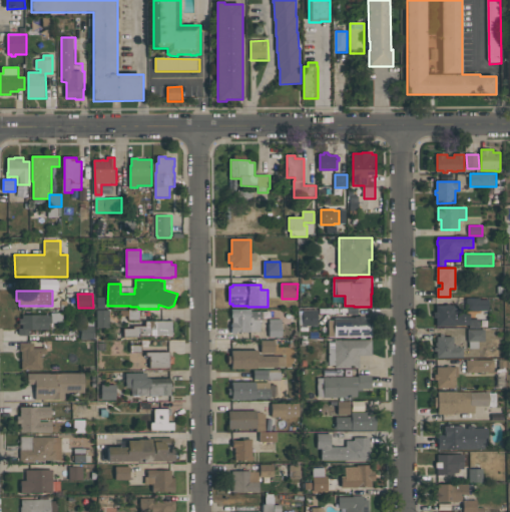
[(468,311),(468,299),(481,299),(481,300),(490,300),(490,311),(468,311)]
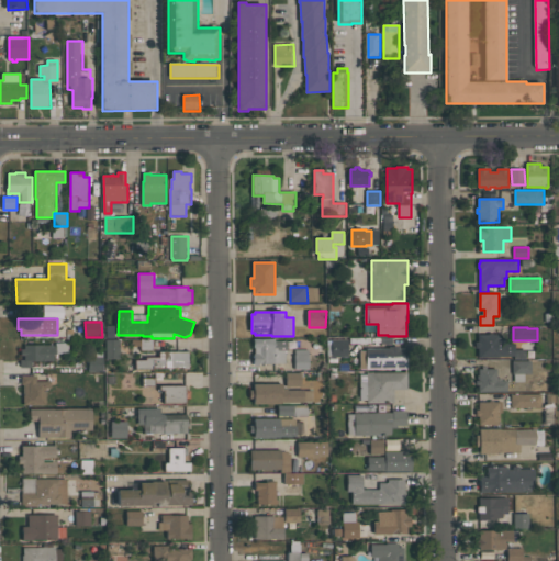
[(479,335),(500,335),(500,339),(506,339),(506,344),(516,344),(516,345),(517,345),(517,350),(527,350),(527,359),(515,359),(515,357),(501,357),(501,358),(480,358),(480,348),(477,348),(477,343),(479,343),(479,335)]
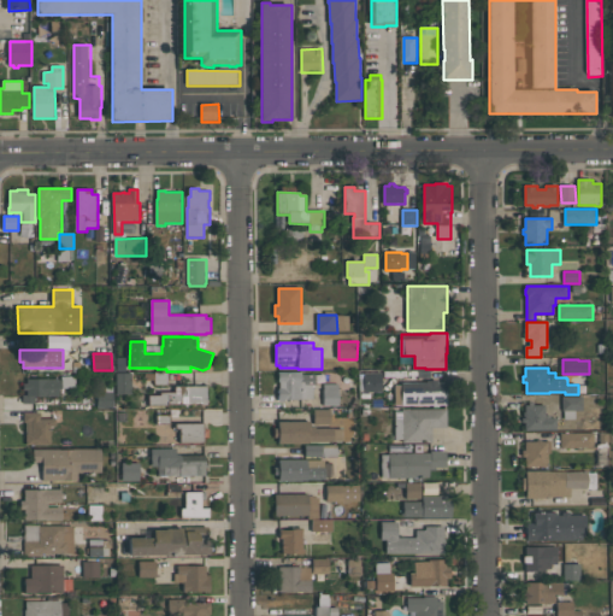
[(317,374),(317,385),(314,385),(314,400),(280,400),(280,388),(281,388),(281,382),(280,382),(280,373),(302,373),(302,374),(317,374)]
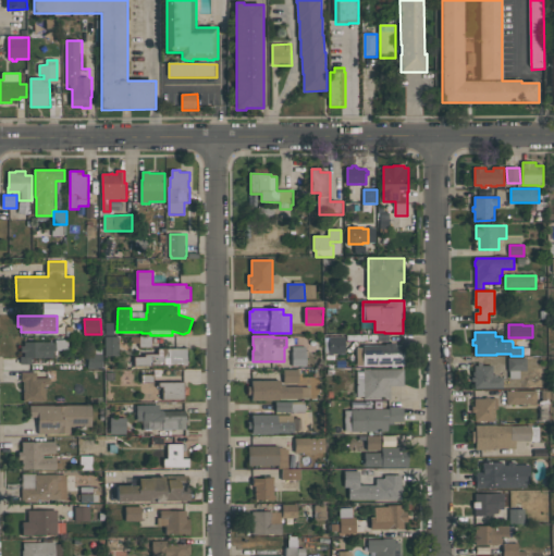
[(346,354),(330,354),(330,353),(325,353),(325,337),(330,337),(330,336),(346,336),(346,354)]
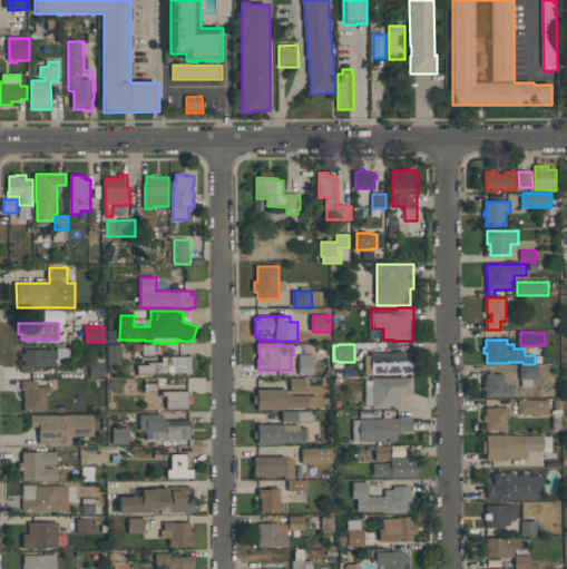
[(123,345),(124,364),(109,364),(108,345),(123,345)]
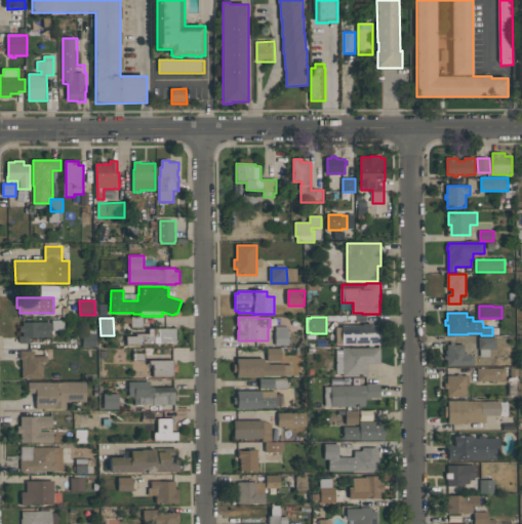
[(21,344),(21,336),(25,336),(25,332),(21,332),(21,326),(24,326),(24,322),(51,322),(51,323),(53,323),(53,321),(66,321),(66,330),(51,330),(51,337),(31,337),(31,344),(21,344)]
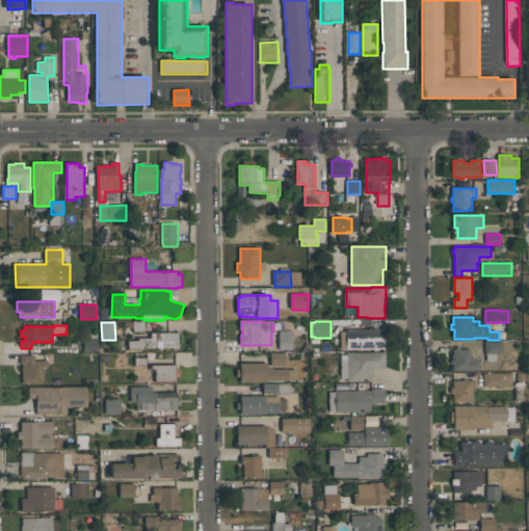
[(387,329),(387,350),(380,350),(380,351),(375,351),(375,350),(342,350),(342,332),(347,332),(347,330),(369,330),(369,328),(379,328),(379,329),(387,329)]
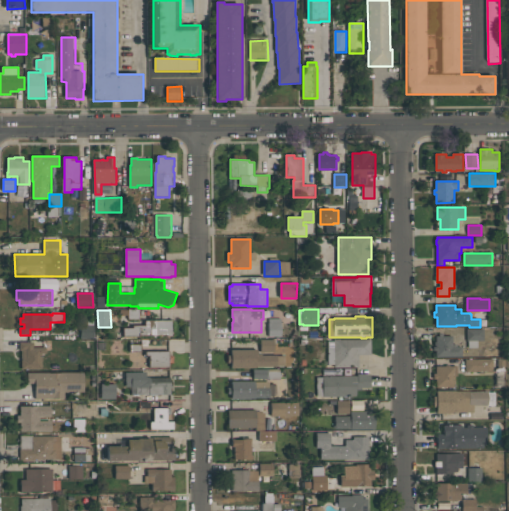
[(270,337),(269,319),(282,319),(283,337),(270,337)]
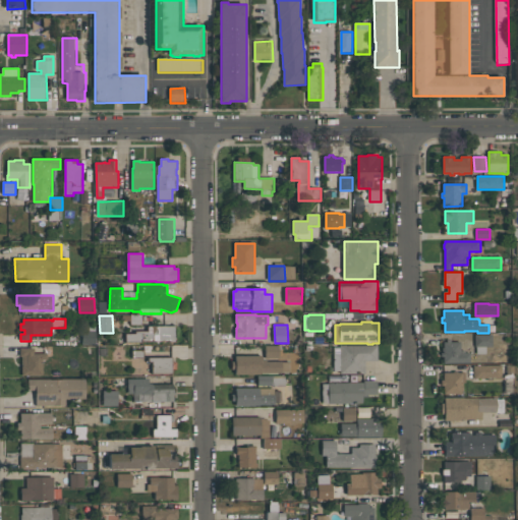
[(177,344),(171,344),(171,342),(144,342),(144,344),(126,344),(126,335),(136,335),(136,332),(149,332),(149,327),(177,327),(177,344)]
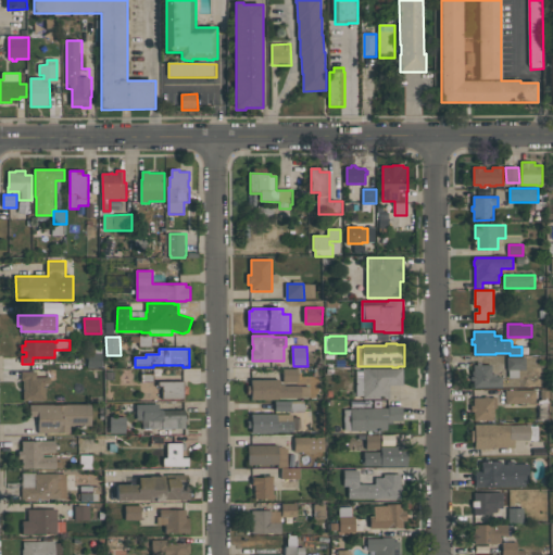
[(89,353),(103,353),(104,369),(89,369),(89,353)]
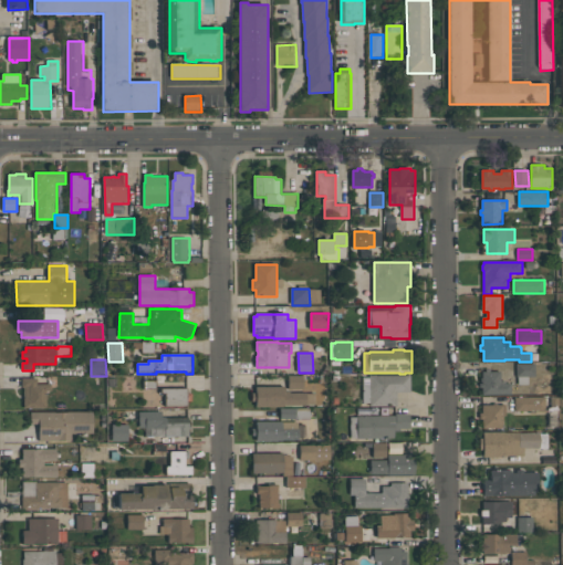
[(518,377),(518,364),(537,364),(549,364),(549,375),(537,375),(537,377),(529,377),(529,384),(519,384),(519,377),(518,377)]
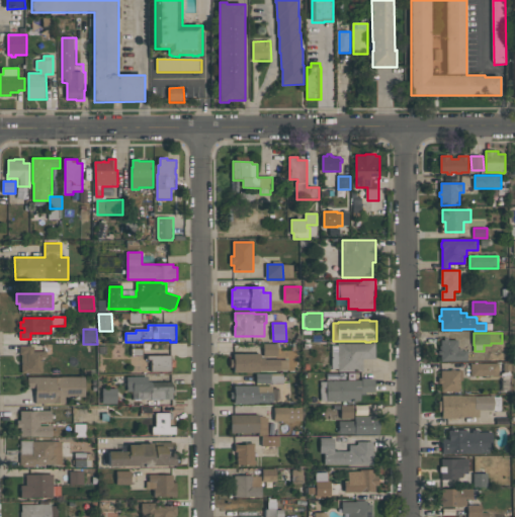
[(459,340),(459,349),(463,349),(463,351),(468,351),(468,361),(442,362),(442,355),(439,355),(439,351),(441,351),(441,346),(442,345),(442,341),(459,340)]
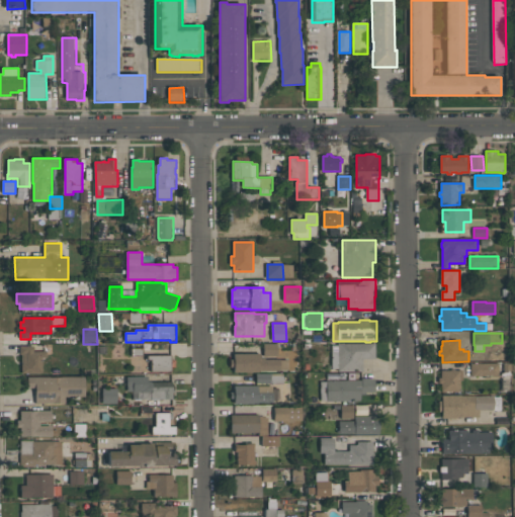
[(265,357),(264,344),(278,344),(278,356),(268,356),(268,357),(265,357)]
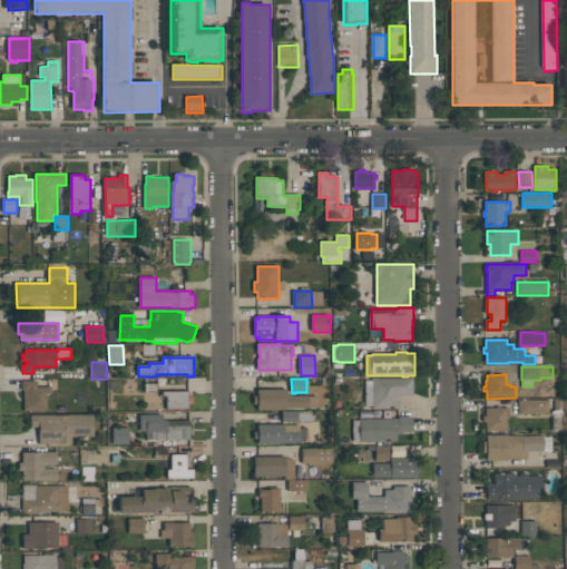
[(367,380),(373,380),(373,379),(414,379),(414,396),(401,396),(401,410),(373,410),(373,406),(367,406),(367,380)]
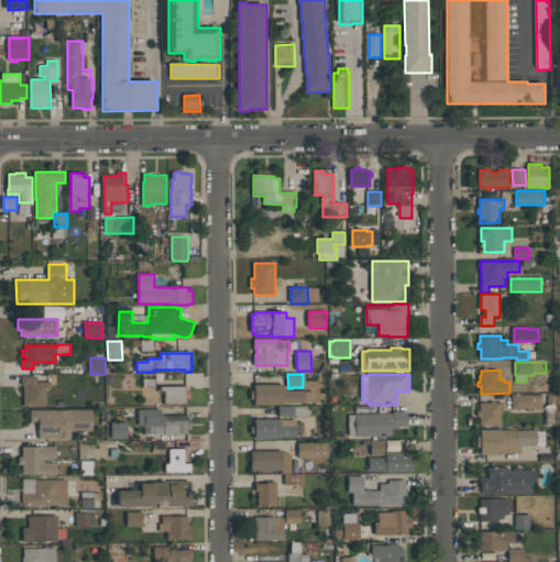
[(39,377),(39,383),(52,383),(52,389),(47,389),(47,406),(24,406),(24,396),(25,396),(25,386),(23,386),(23,377),(39,377)]
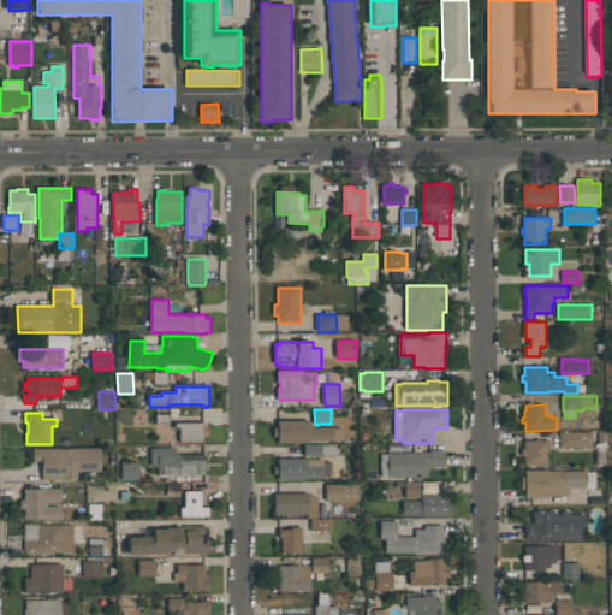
[(158,414),(172,414),(172,425),(158,425),(158,414)]
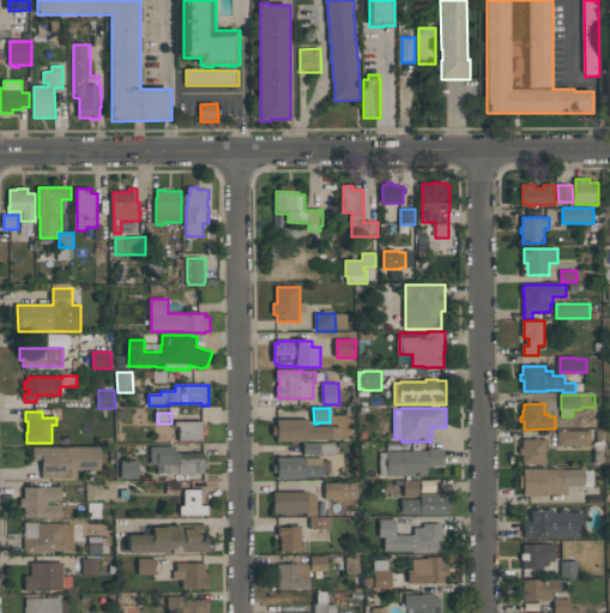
[(333,440),(308,440),(308,442),(278,442),(278,436),(273,436),(273,427),(278,427),(278,420),(310,420),(310,425),(315,425),(315,427),(333,426),(333,427),(343,427),(343,439),(333,439),(333,440)]
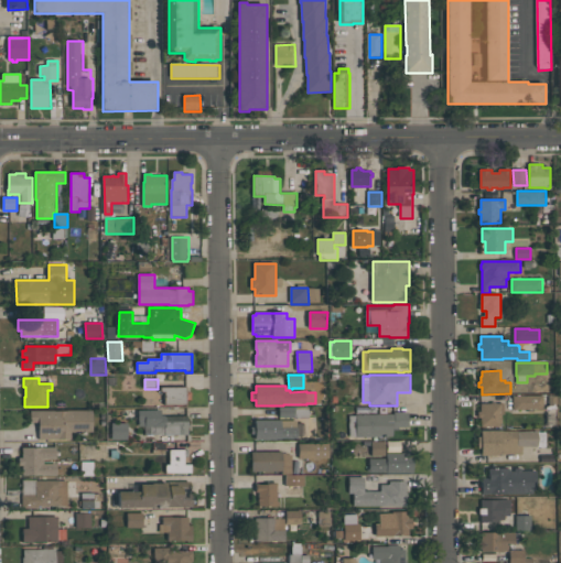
[(165,405),(165,393),(162,393),(162,387),(187,387),(187,392),(192,392),(192,400),(187,400),(187,405),(165,405)]
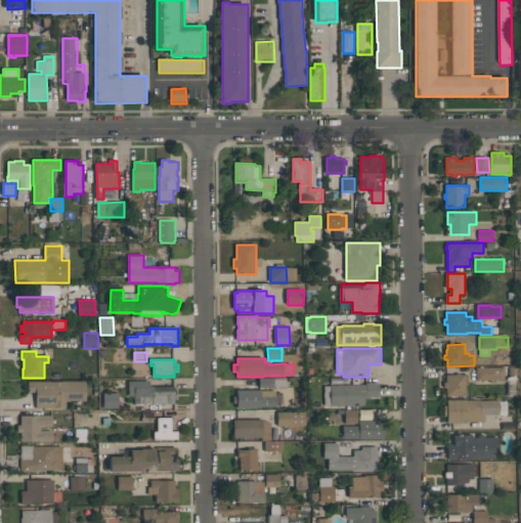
[(477,381),(477,367),(506,367),(506,380),(507,380),(507,383),(491,382),(491,381),(477,381)]
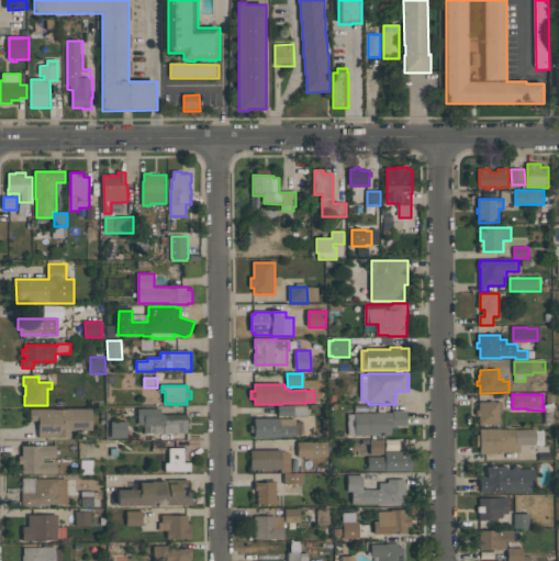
[(503,402),(503,413),(501,413),(501,425),(480,425),(480,416),(477,416),(477,411),(480,411),(480,402),(503,402)]
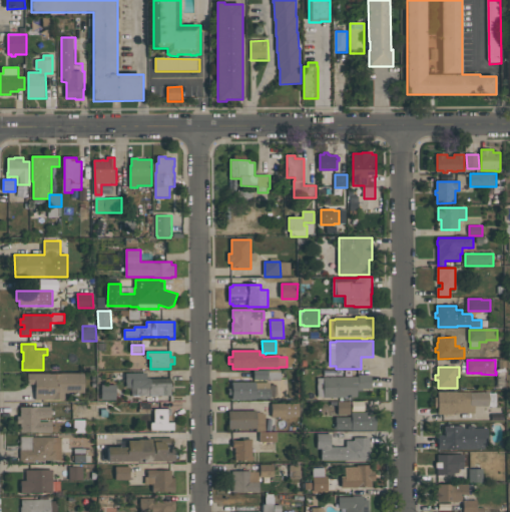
[(255,370),(270,370),(270,371),(282,371),(283,380),(269,381),(269,380),(262,380),(262,381),(259,381),(259,380),(255,380),(255,370)]
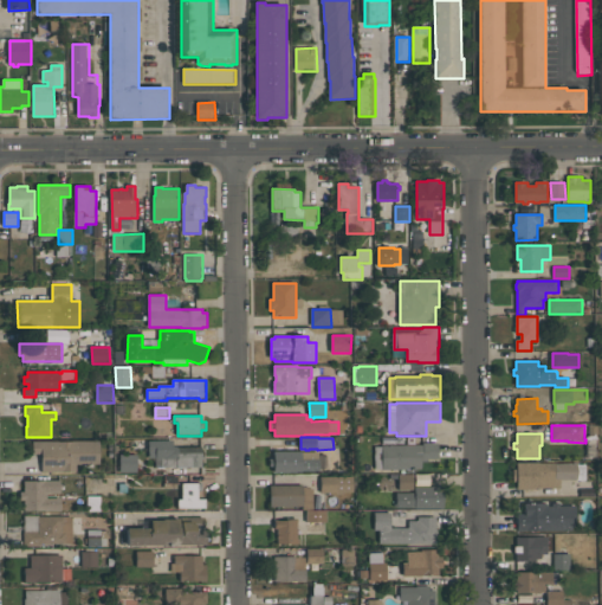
[(202,448),(204,455),(205,455),(205,461),(204,461),(204,468),(157,468),(157,458),(150,458),(150,441),(174,441),(174,448),(202,448)]
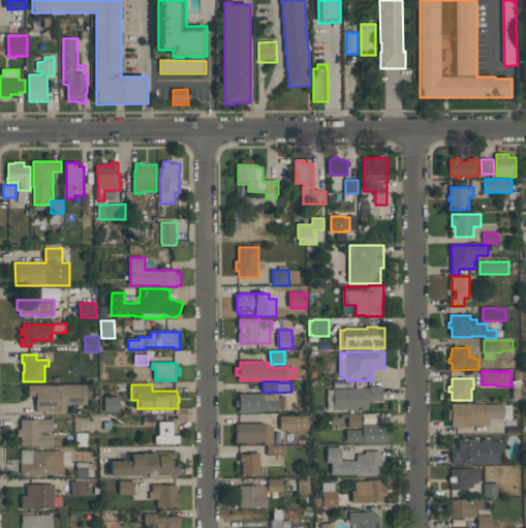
[(28,385),(88,385),(88,406),(68,406),(68,412),(37,412),(37,397),(28,397),(28,385)]
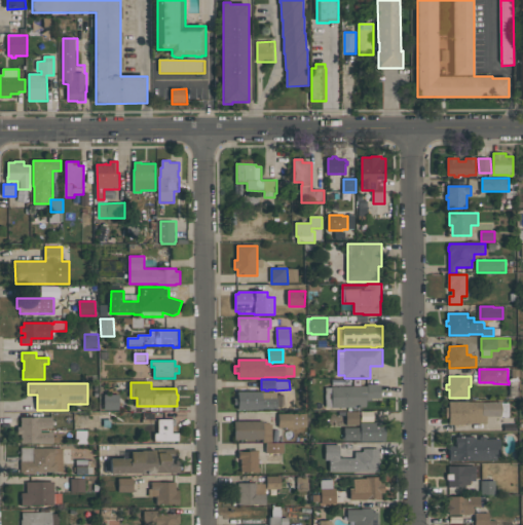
[(382,384),(382,399),(373,399),(373,401),(368,401),(368,408),(333,408),(333,407),(327,407),(327,387),(333,387),(333,386),(368,386),(368,384),(382,384)]
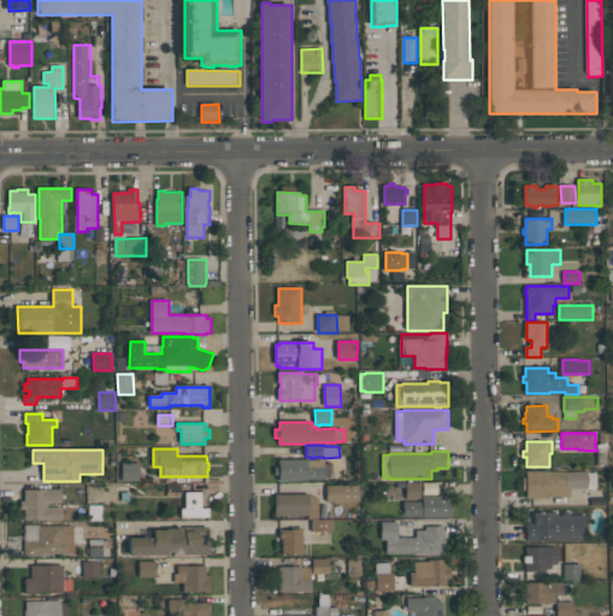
[(280,481),(280,476),(276,476),(276,468),(280,468),(280,459),(308,459),(308,461),(325,461),(325,468),(326,468),(326,480),(308,480),(308,481),(280,481)]
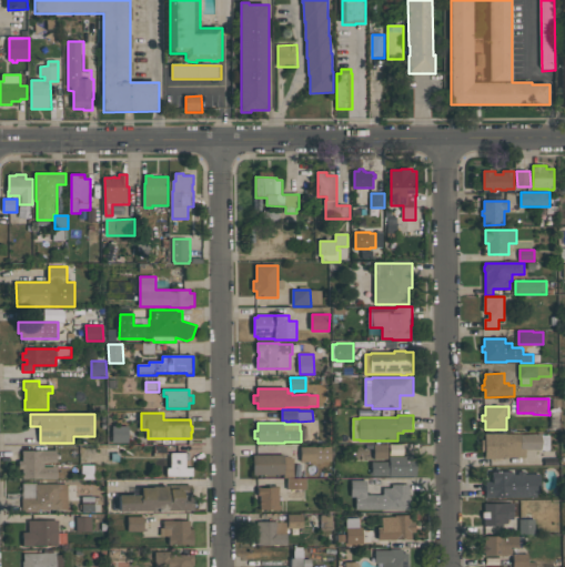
[(130,426),(130,443),(113,443),(113,426),(130,426)]
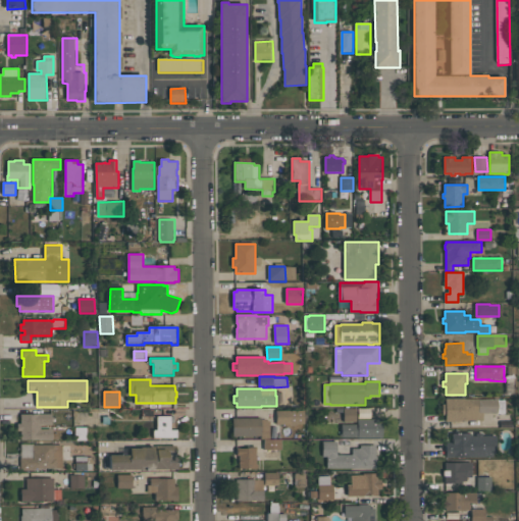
[(499,400),(499,414),(484,414),(484,422),(447,422),(447,415),(443,415),(443,405),(447,405),(447,399),(465,399),(479,399),(479,400),(499,400)]
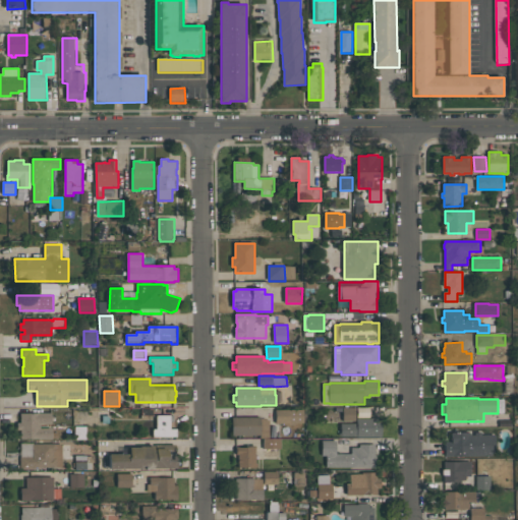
[(344,408),(356,408),(356,421),(344,421),(344,408)]
